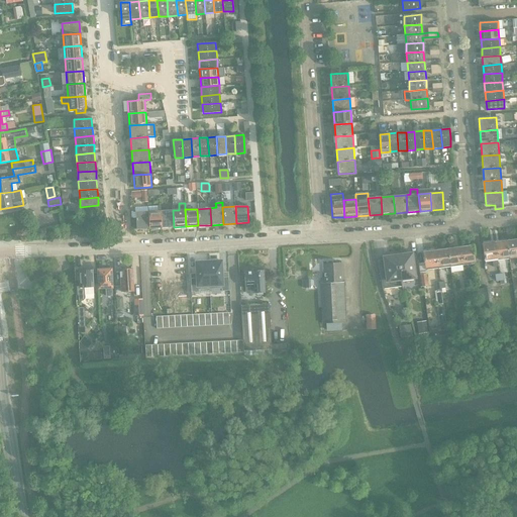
[(174,227),(173,210),(161,211),(162,228),(174,227)]
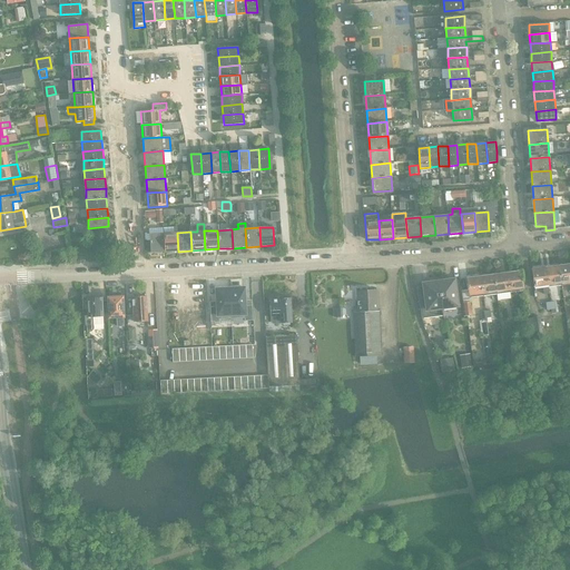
[(165,252),(164,233),(149,234),(150,253),(165,252)]
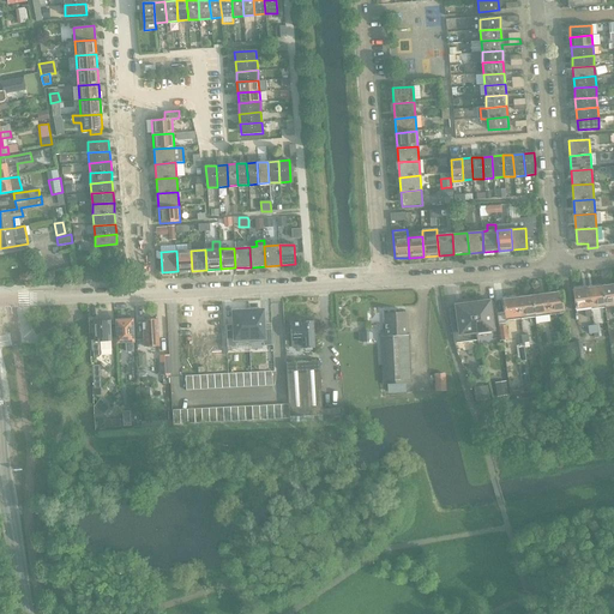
[(192,271),(191,251),(176,251),(178,271),(192,271)]
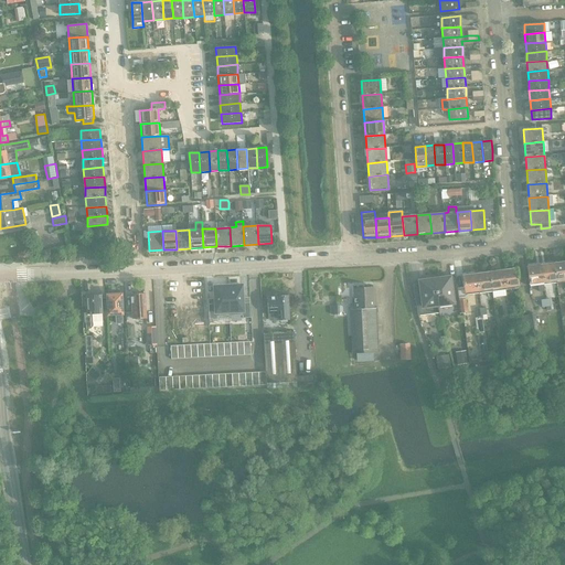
[(564,281),(564,262),(554,264),(556,284),(564,281)]
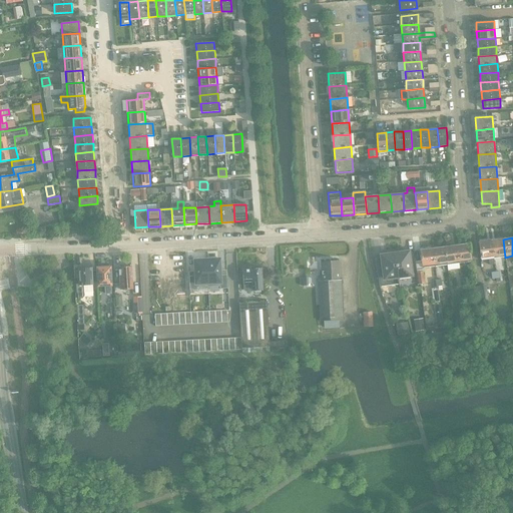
[(505,258),(503,239),(491,240),(493,259),(505,258)]
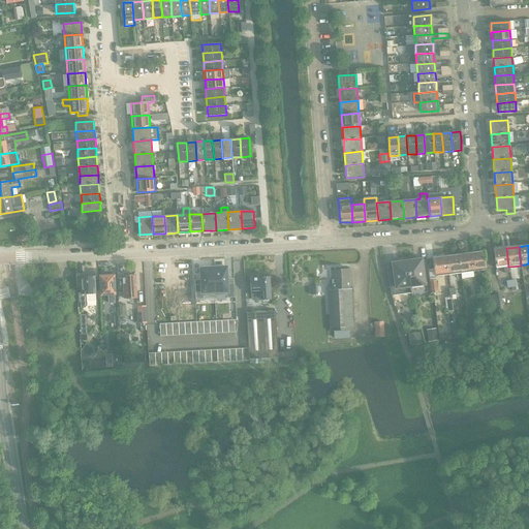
[(508,267),(506,248),(493,250),(496,269),(503,268),(504,274),(509,273),(508,267)]
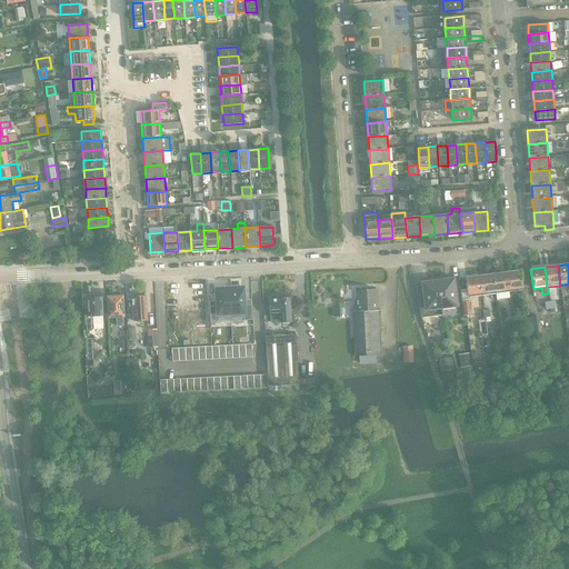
[(522,290),(520,270),(506,272),(509,292),(522,290)]
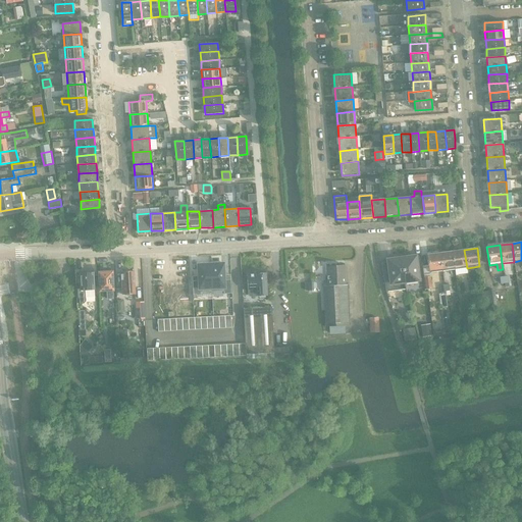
[(467,268),(464,250),(453,251),(455,269),(467,268)]
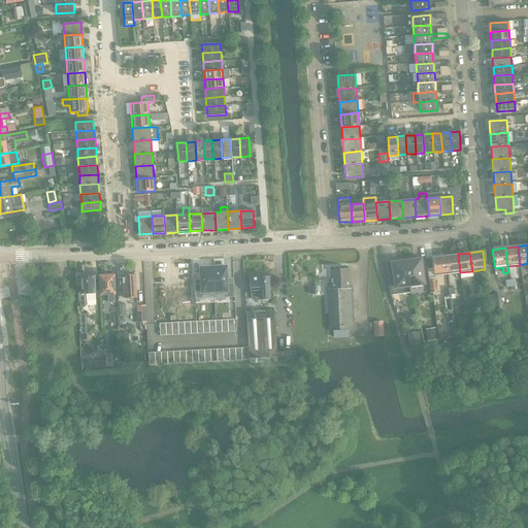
[(460,272),(458,254),(446,256),(448,274),(460,272)]
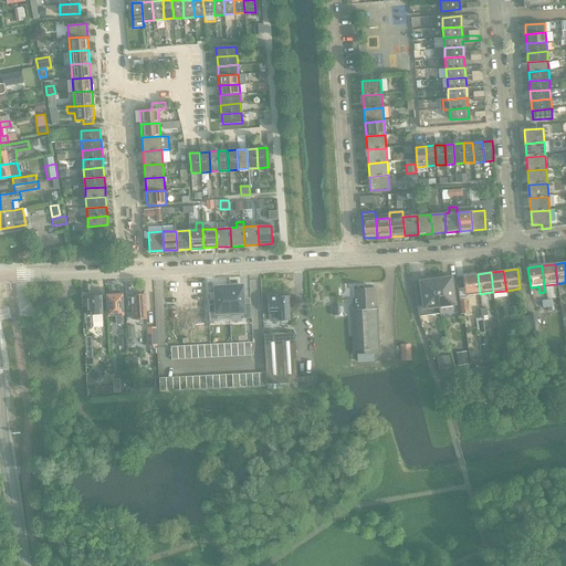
[(480,294),(478,274),(463,276),(465,296),(480,294)]
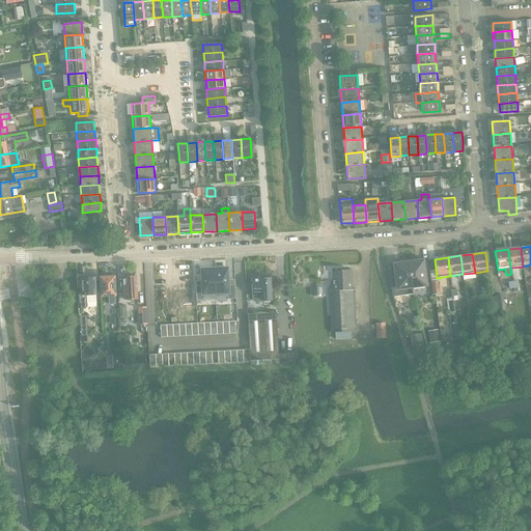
[(426,285),(423,263),(423,260),(409,262),(412,287),(426,285)]
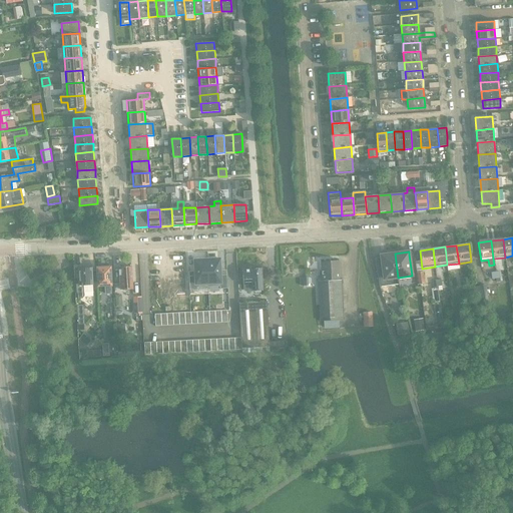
[(399,285),(398,278),(395,253),(381,255),(381,258),(375,259),(378,278),(378,277),(380,287),(399,285)]
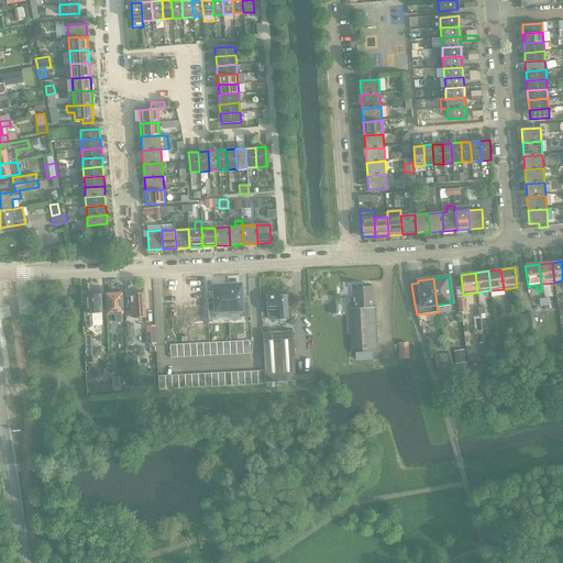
[(229,285),(227,285),(229,315),(241,315),(241,317),(250,317),(249,301),(242,301),(242,297),(241,284),(229,285)]
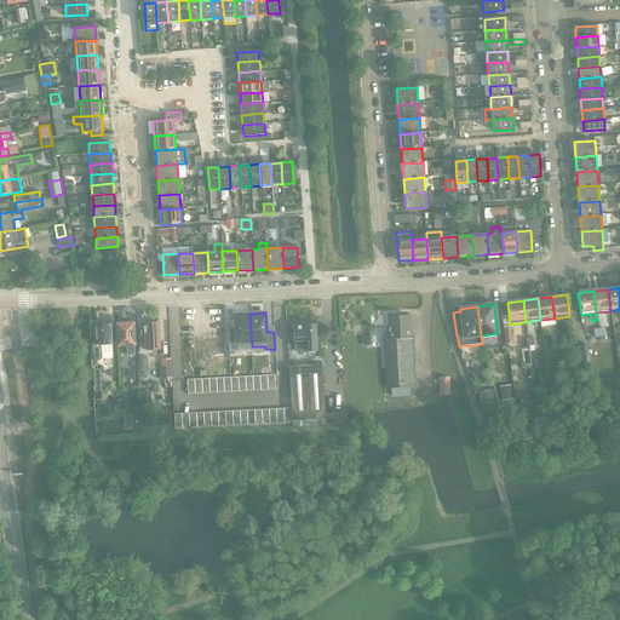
[(235,334),(228,334),(229,351),(237,351),(237,348),(252,346),(250,314),(248,314),(235,315),(235,328),(235,334)]
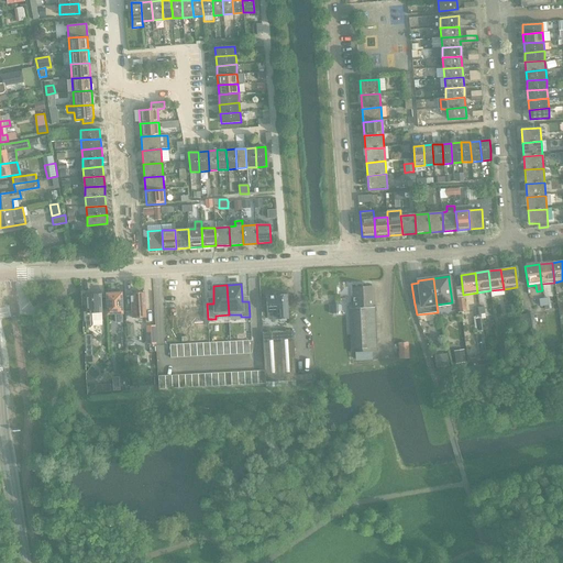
[(376,351),(374,307),(373,307),(372,286),(352,287),(353,304),(349,304),(351,352),(376,351)]
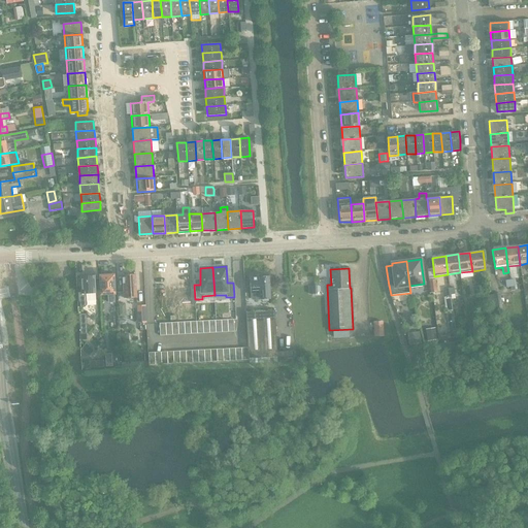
[(114,294),(113,274),(107,275),(107,273),(101,274),(101,275),(100,275),(101,294),(108,294),(108,302),(114,302),(114,294)]
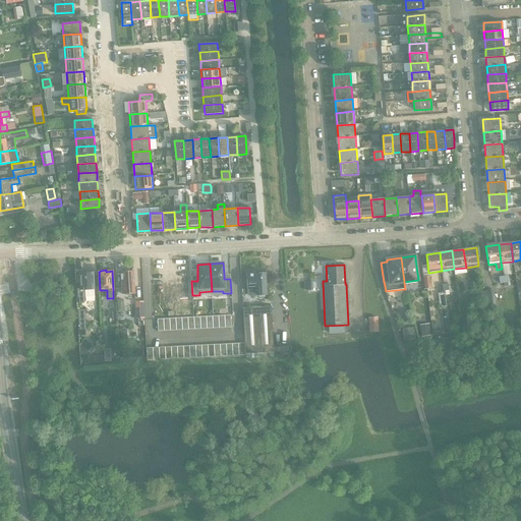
[(134,293),(133,271),(131,271),(131,270),(129,270),(126,270),(126,271),(122,271),(122,274),(120,274),(122,294),(134,293)]
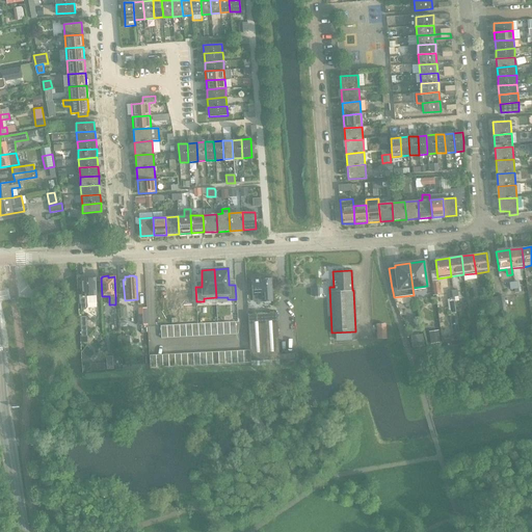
[(82,295),(79,295),(79,304),(80,304),(81,310),(85,310),(87,308),(87,303),(97,303),(96,294),(95,277),(81,278),(82,295)]
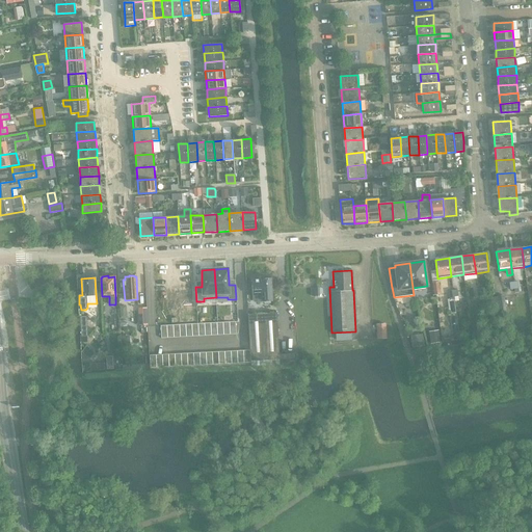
[(272,300),(270,278),(251,280),(253,301),(272,300)]
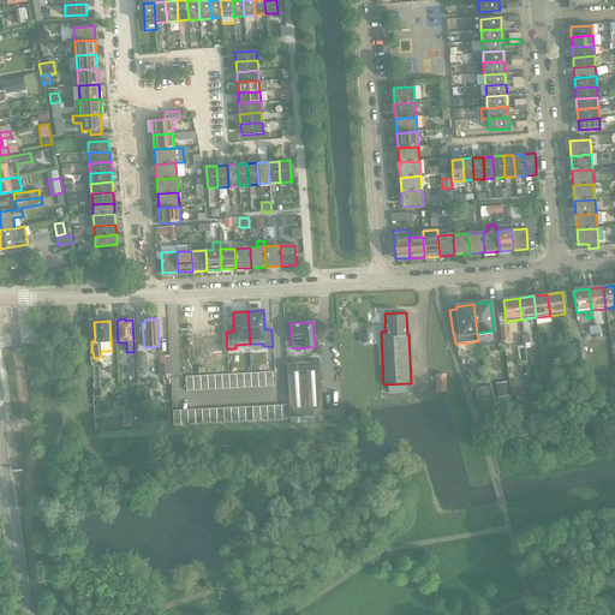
[(507,326),(500,327),(502,341),(503,341),(506,353),(513,352),(512,340),(509,340),(507,326)]
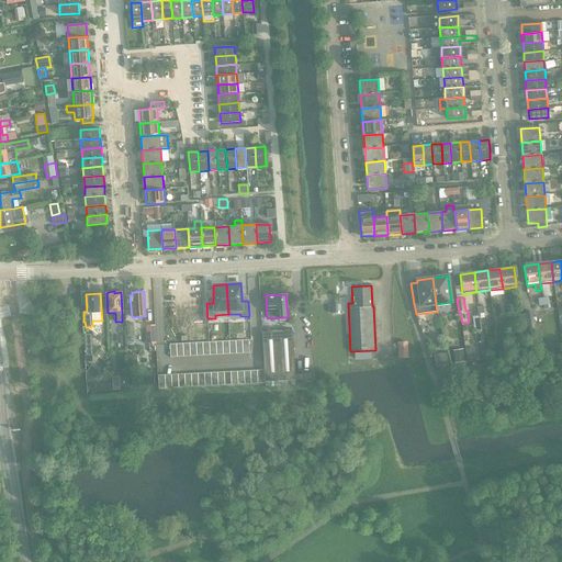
[(525,313),(528,332),(536,330),(532,312),(525,313)]
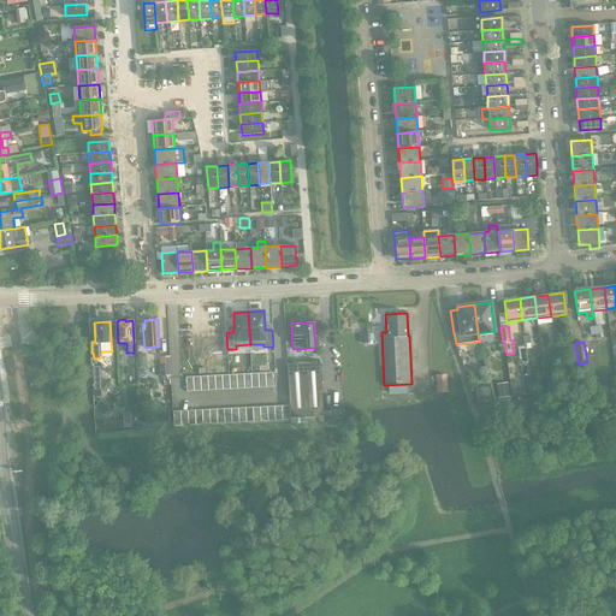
[(521,347),(519,347),(521,365),(528,363),(526,349),(526,347),(521,348),(521,347)]
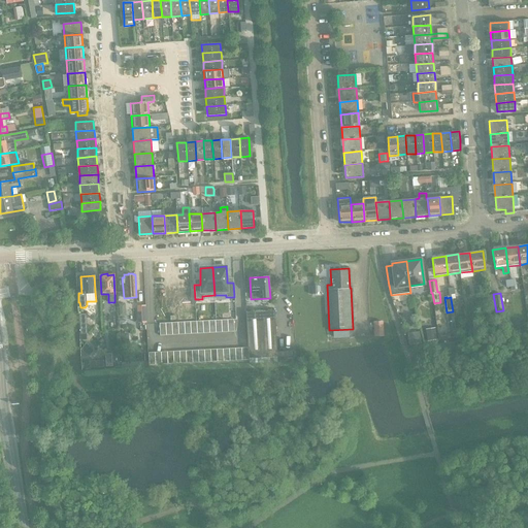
[(146,304),(137,304),(138,322),(147,322),(146,304)]
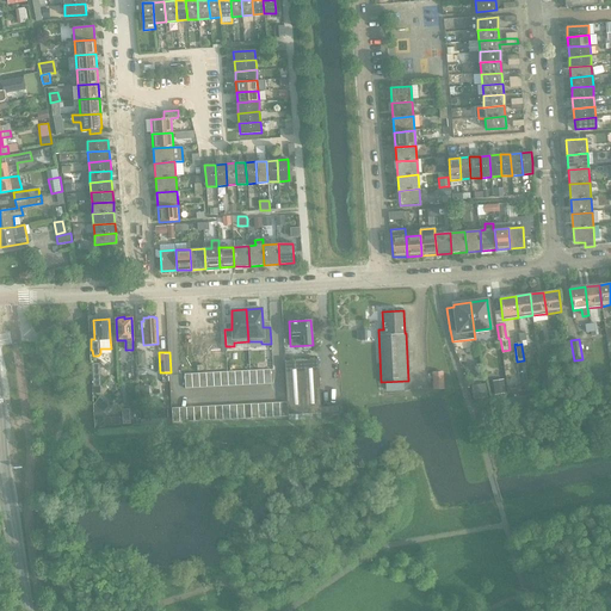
[(321,413),(318,359),(284,362),(288,414),(321,413)]
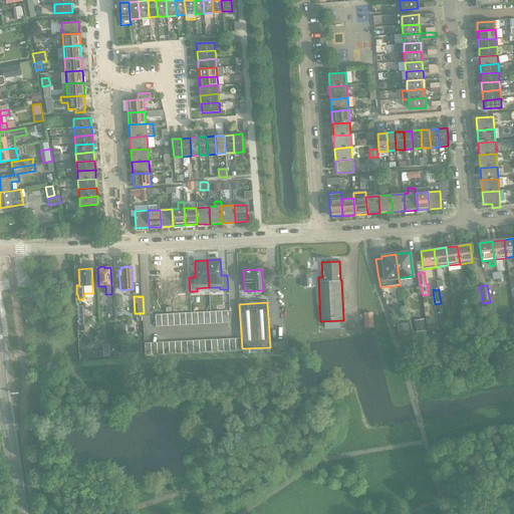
[(435,326),(426,327),(427,331),(445,329),(441,303),(435,304),(437,323),(435,324),(435,326)]
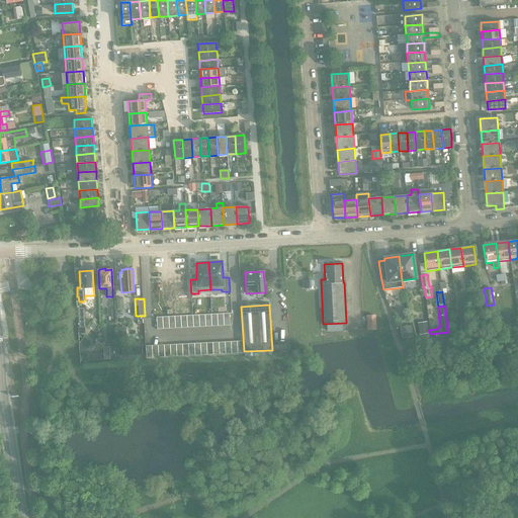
[(461,333),(472,332),(470,315),(464,315),(464,322),(459,323),(459,326),(460,326),(461,332),(460,333),(461,333)]
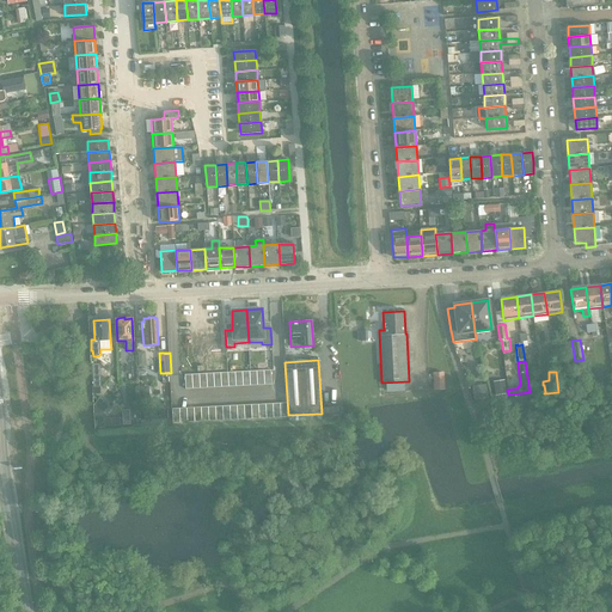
[(444,373),(433,374),(434,389),(444,389),(444,373)]
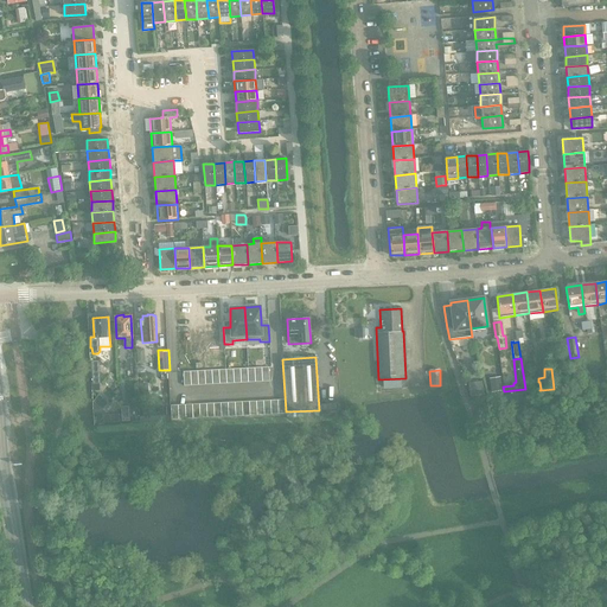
[(500,377),(490,378),(491,391),(503,390),(500,377)]
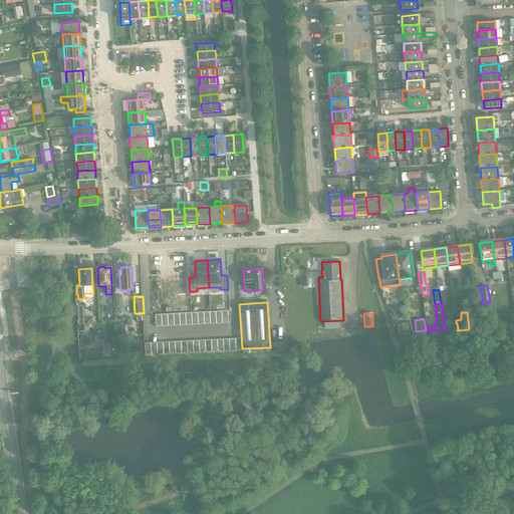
[(409,323),(398,324),(399,334),(410,334),(409,323)]
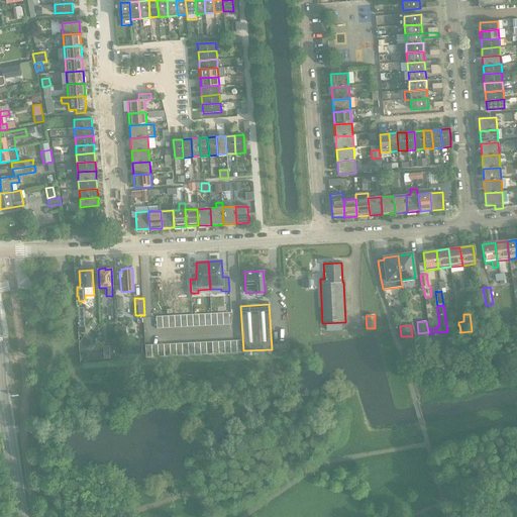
[(125,326),(117,326),(118,340),(126,339),(125,326)]
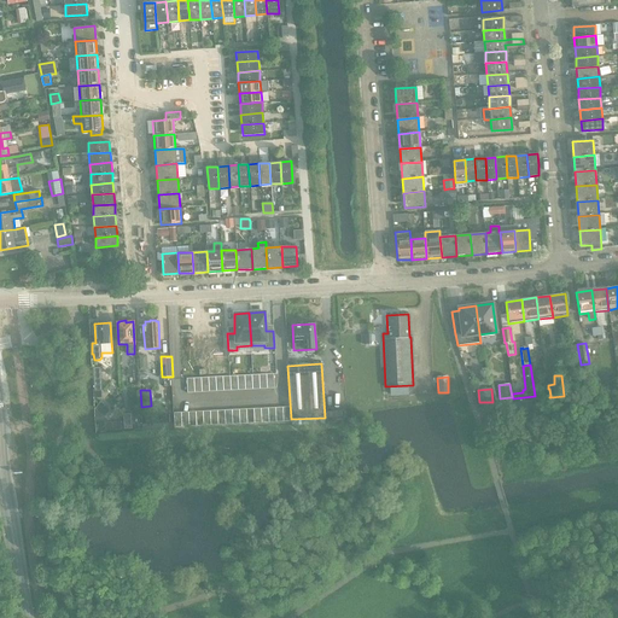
[(100,402),(94,409),(99,414),(105,407),(100,402)]
